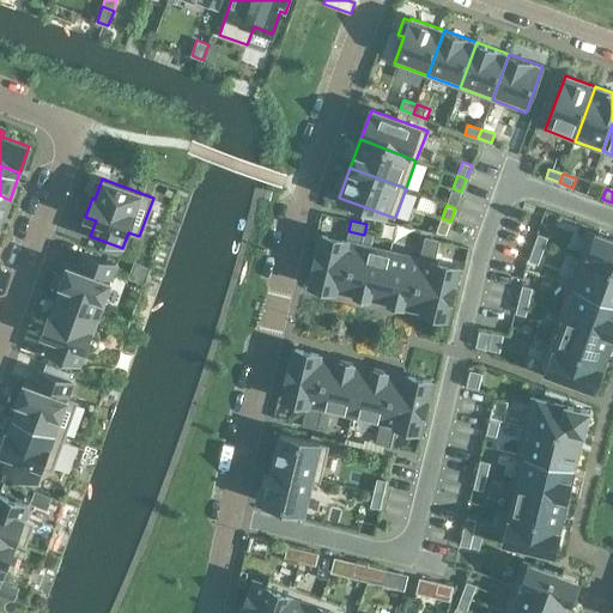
[(322,236),(310,285),(346,293),(358,244),(360,246),(364,235),(349,231),(346,241),(322,236)]
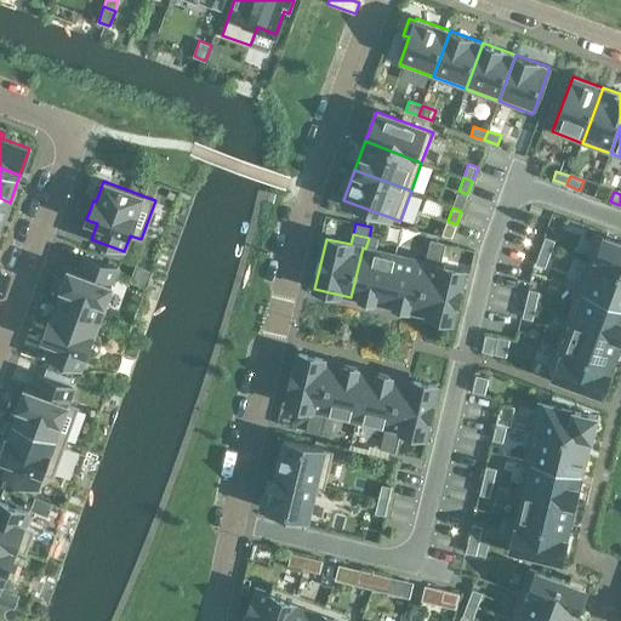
[(620,243),(597,234),(586,262),(620,274),(620,243)]
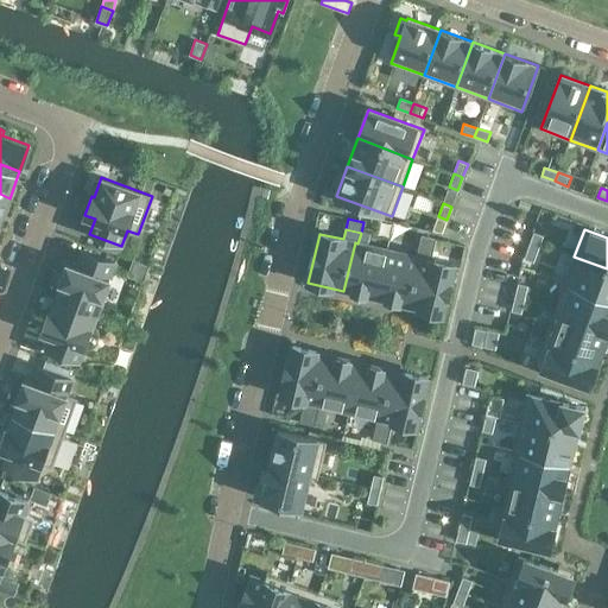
[(538,248),(543,235),(534,232),(530,245),(538,248)]
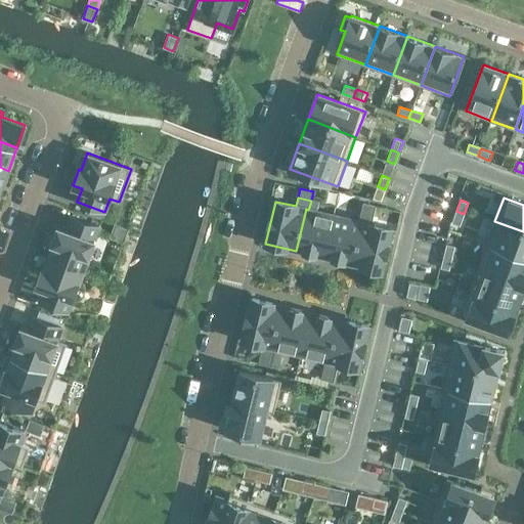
[(363,204),(361,213),(374,215),(376,207),(368,205),(363,204)]
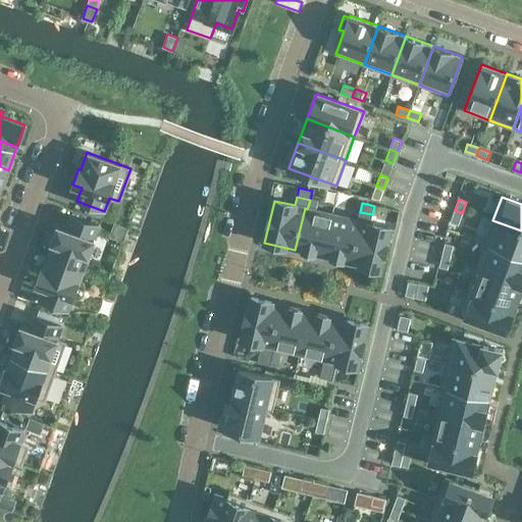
[(305,208),(295,250),(322,257),(332,215),(307,209),(305,208)]
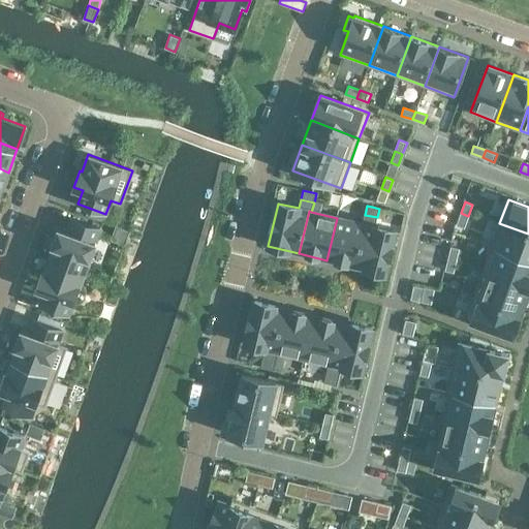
[(464,227),(468,216),(461,213),(456,224),(464,227)]
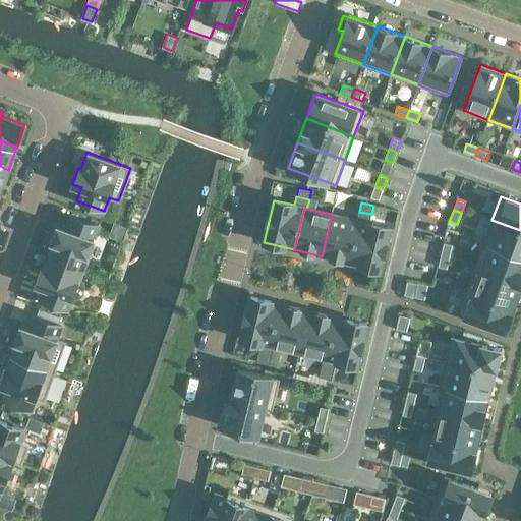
[(358,221),(349,263),(380,270),(390,228),(369,223),(371,214),(359,212),(356,220),(358,221)]
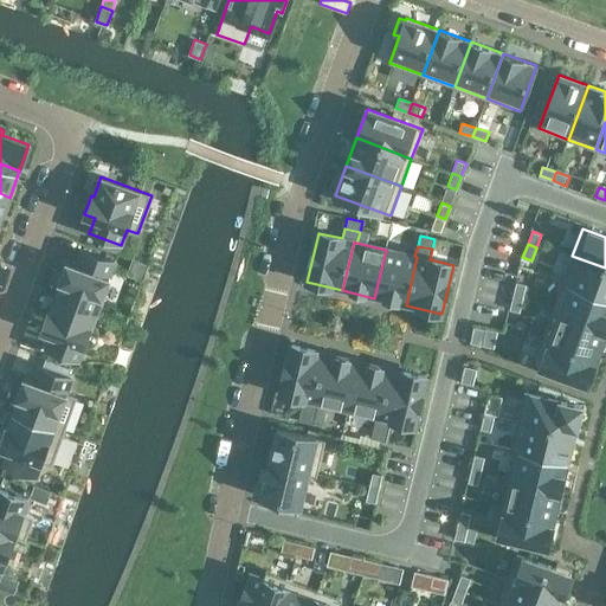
[(63,281),(57,297),(97,311),(115,262),(83,250),(77,265),(68,262),(60,281),(63,281)]
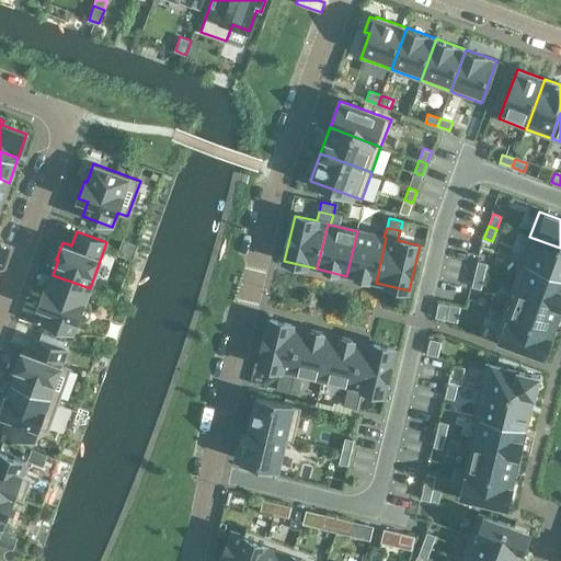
[(357,231),(346,276),(376,283),(386,238),(384,237),(357,231)]
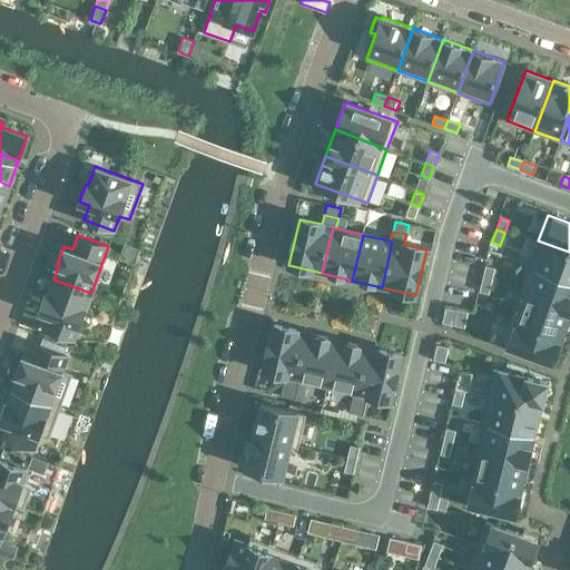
[(569,281),(569,252),(538,241),(529,266),(569,281)]
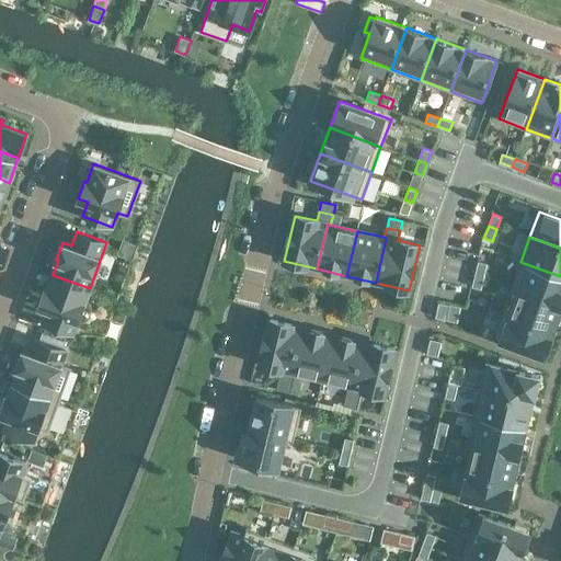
[(483,276),(487,263),(478,261),(474,274),(483,276)]
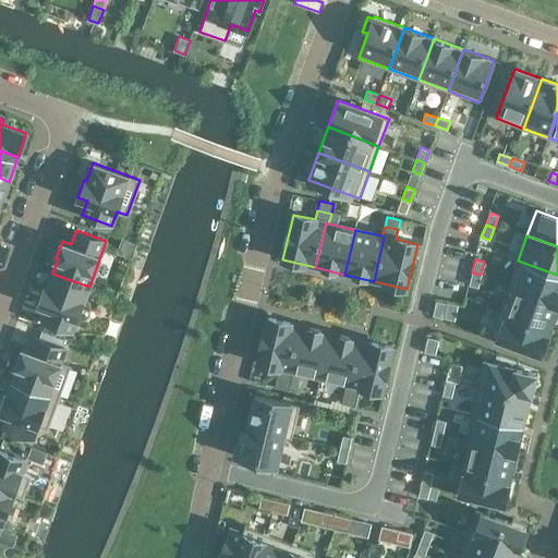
[(557,275),(518,261),(509,284),(557,302),(557,275)]
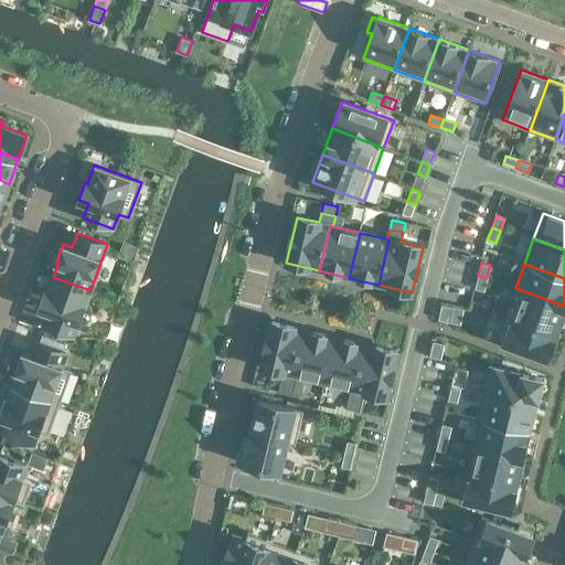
[(484,291),(487,278),(478,276),(476,289),(484,291)]
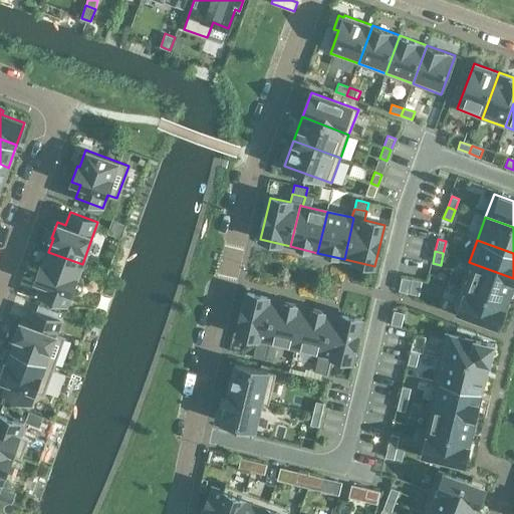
[(43,265),(40,273),(37,280),(44,283),(40,296),(53,301),(66,305),(71,293),(73,294),(76,286),(79,278),(77,277),(81,264),(48,252),(43,265)]
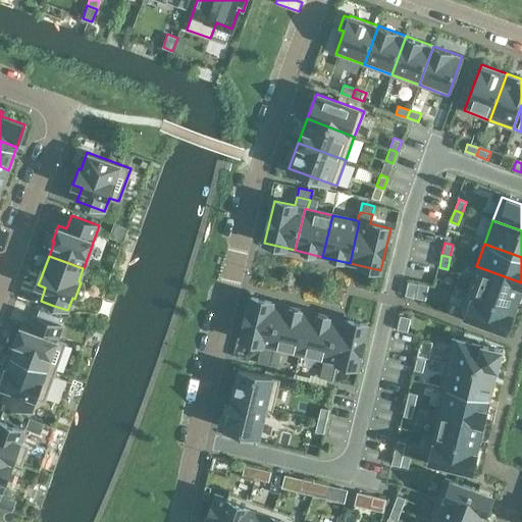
[(515,307),(521,286),(521,282),(476,266),(467,290),(515,307)]
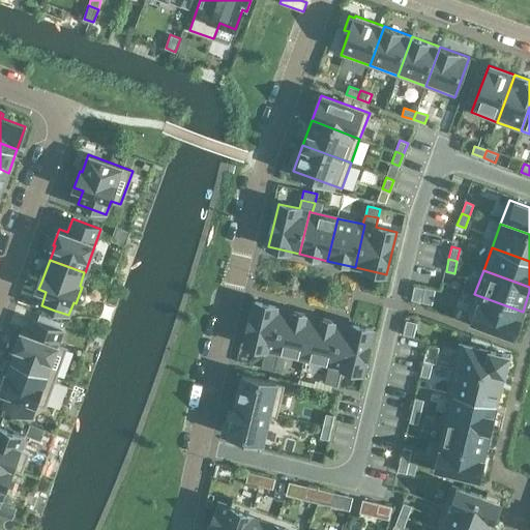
[(414,286),(412,299),(421,301),(424,288),(414,286)]
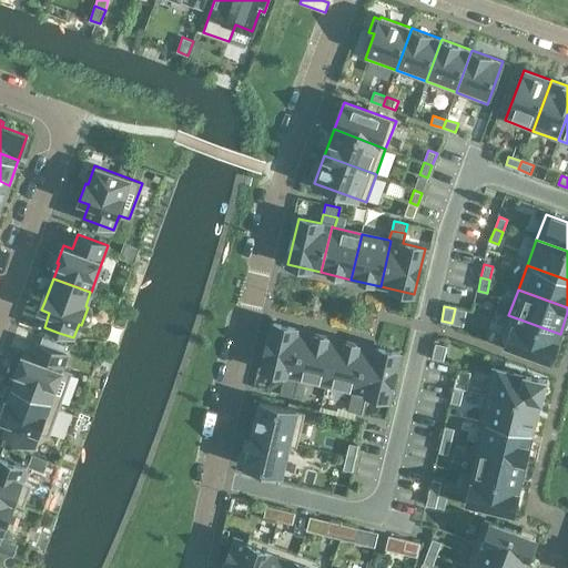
[(560,334),(508,315),(498,341),(550,359),(560,334)]
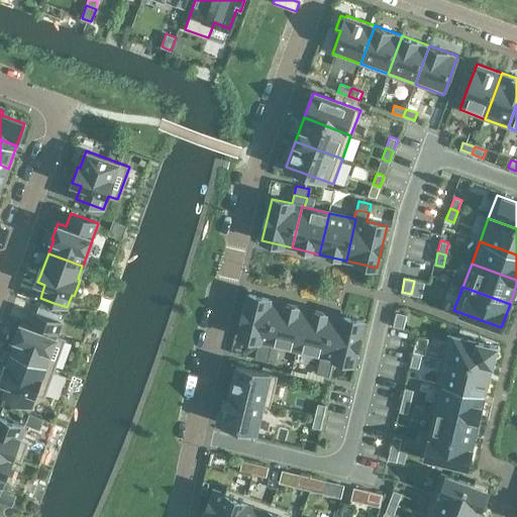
[(248,294),(238,336),(260,341),(256,349),(270,352),(272,343),(270,343),(280,302),(248,294)]
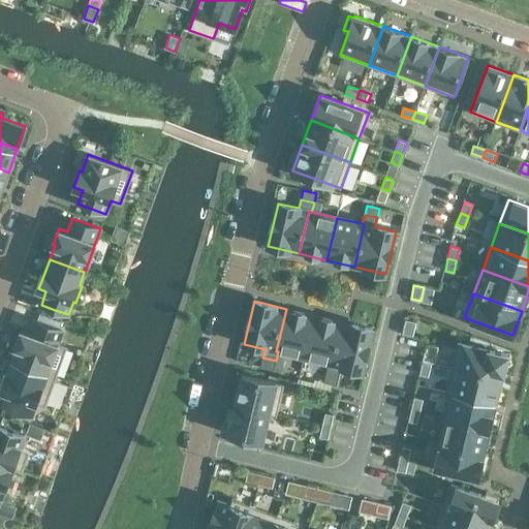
[(286,309),(276,351),(278,351),(304,358),(313,315),(286,309)]
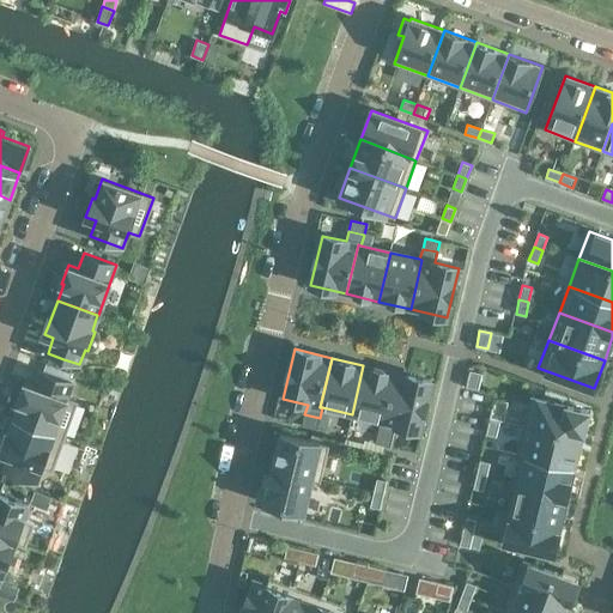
[(363,365),(352,414),(381,422),(383,422),(395,372),(363,365)]
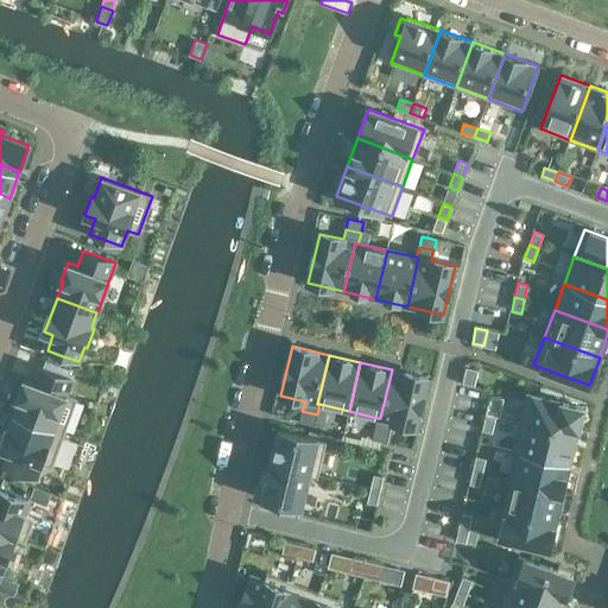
[(20,398),(14,415),(65,432),(77,398),(67,394),(73,379),(40,367),(35,382),(25,379),(18,398),(20,398)]
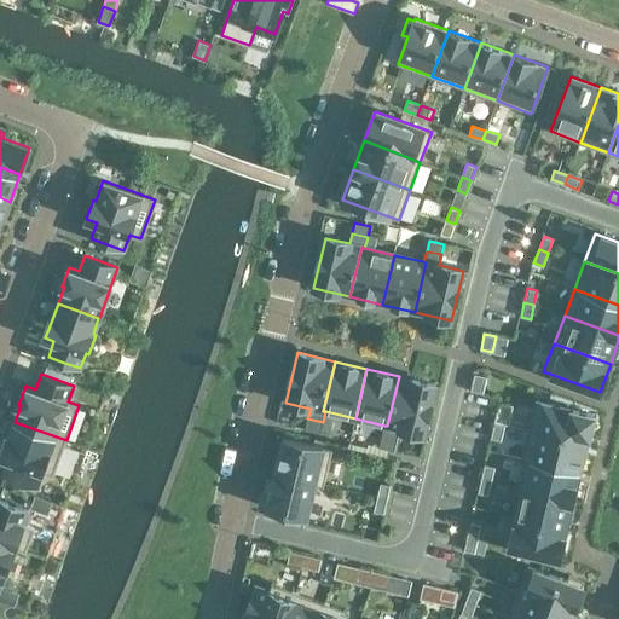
[(475,374),(472,391),(482,393),(487,377),(475,374)]
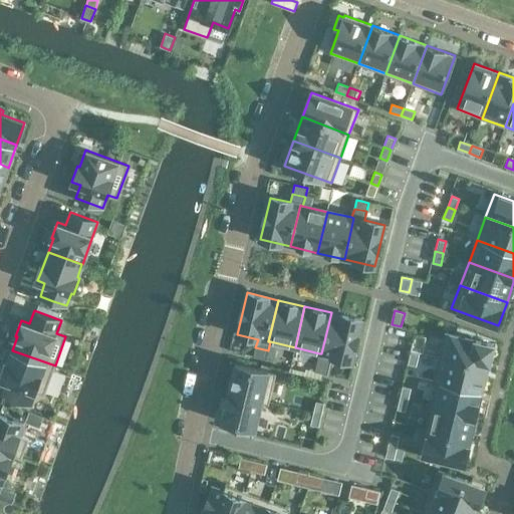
[(319,353),(317,362),(329,365),(331,356),(351,361),(361,320),(331,312),(321,353),(319,353)]
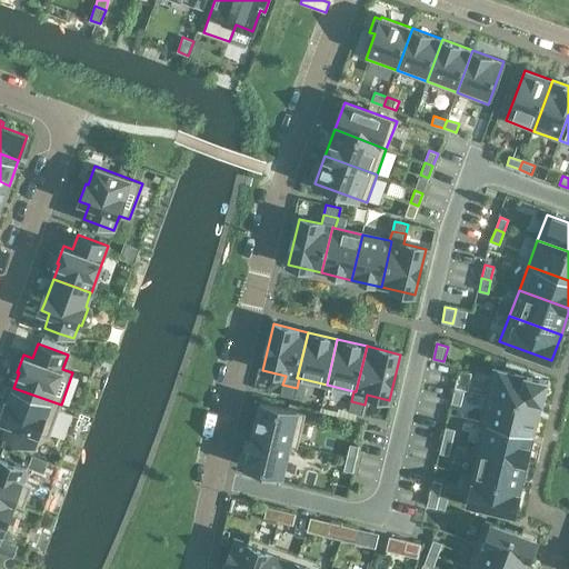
[(492,368),(486,396),(539,408),(546,381),(492,368)]
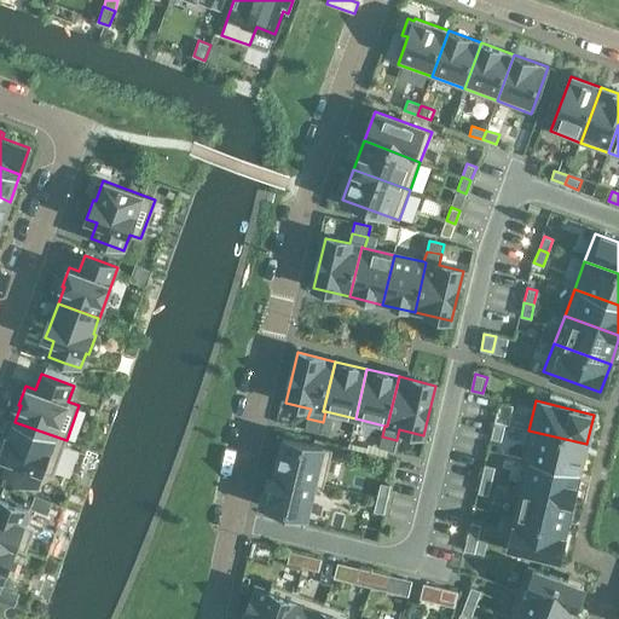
[(307,418),(305,429),(320,433),(323,422),(307,418)]
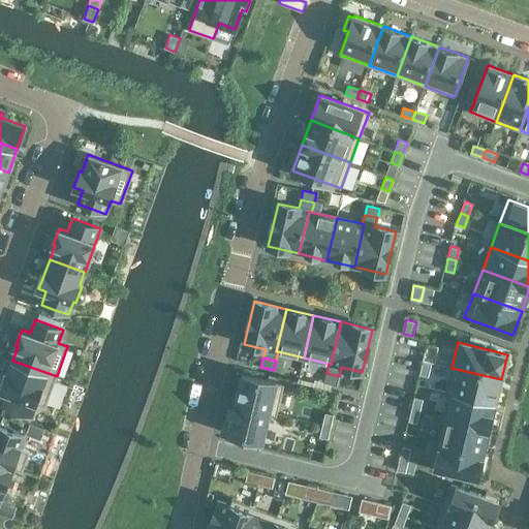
[(5,373),(0,387),(0,390),(8,393),(4,406),(22,412),(32,416),(36,403),(45,406),(57,376),(12,361),(7,374),(5,373)]
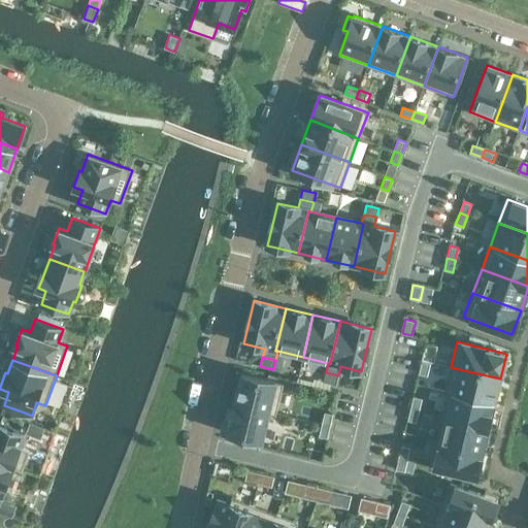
[(427,375),(430,363),(422,361),(419,373),(427,375)]
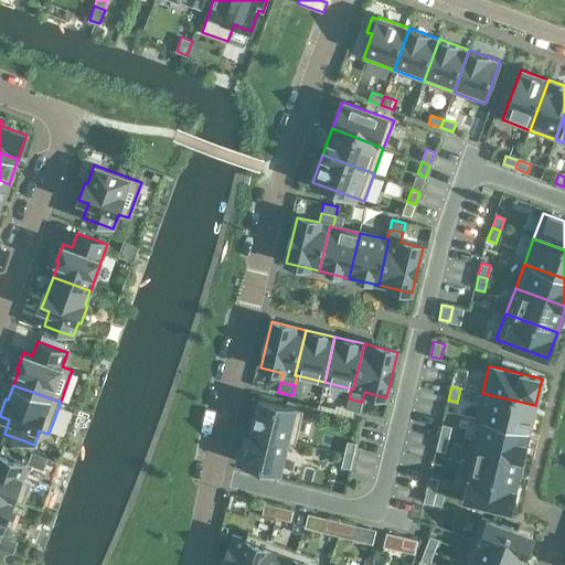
[(529,432),(535,405),(482,393),(476,419),(479,420),(480,419),(529,432)]
